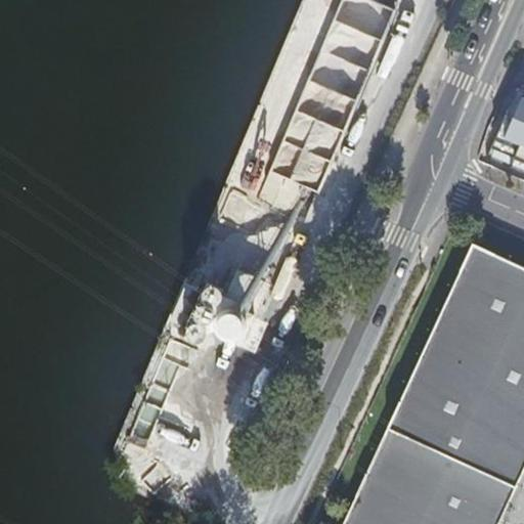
[(395,10),(372,0),(342,0),(270,170),(317,192),(395,10)]
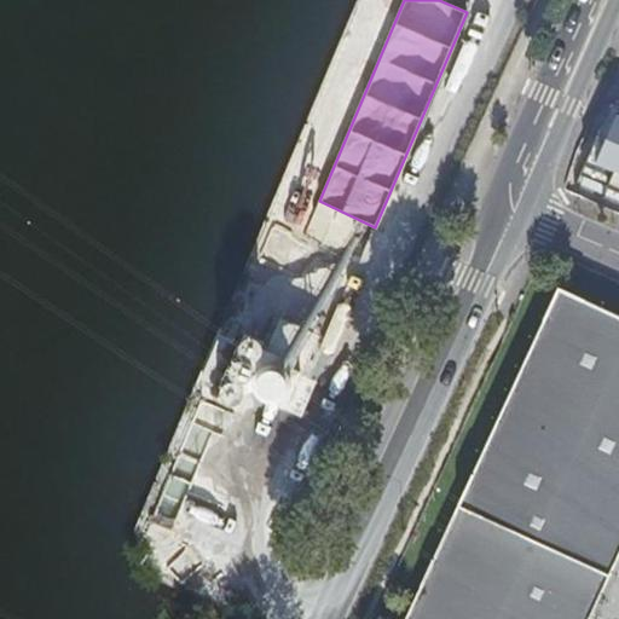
[(618,94),(617,93),(589,155),(618,167),(618,169),(611,191),(618,194),(618,94)]
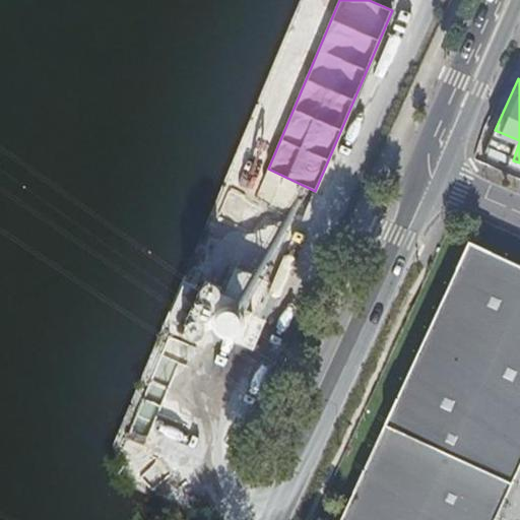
[(494,519),(500,508),(519,463),(519,263),(467,239),(337,519),(494,519)]
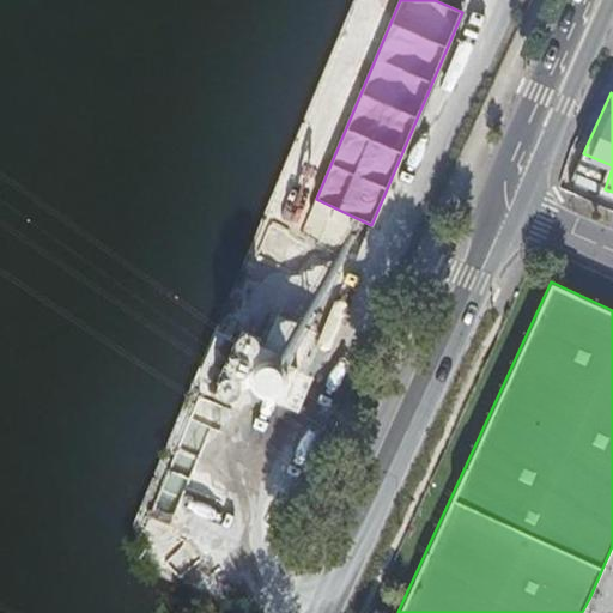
[(253,392),(260,399),(269,400),(279,394),(283,386),(280,376),(273,369),(262,368),(254,372),(250,382),(253,392)]
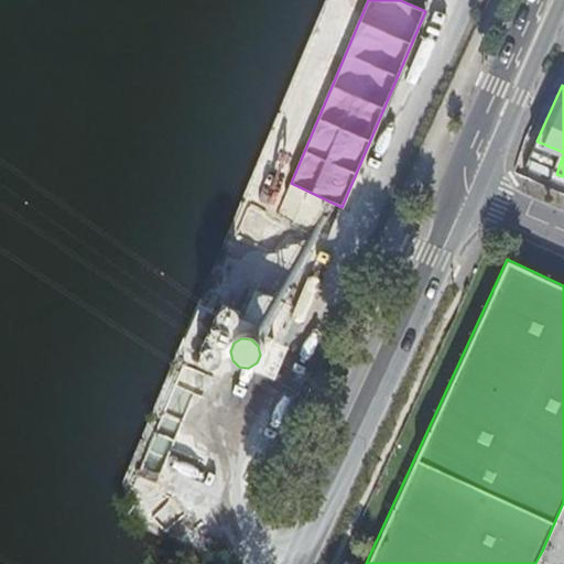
[(289,347),(267,338),(253,372),(275,381),(289,347)]
